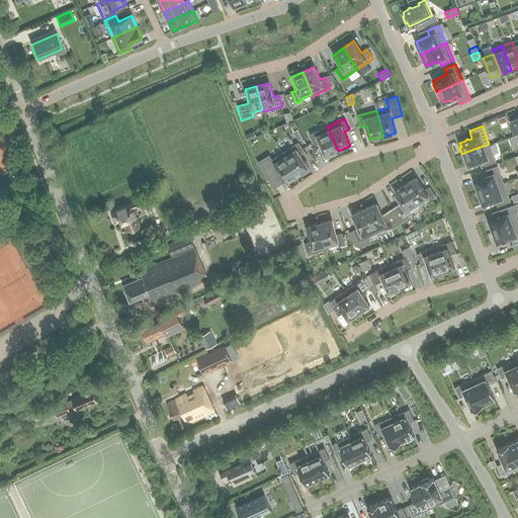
[(326,156),(338,151),(327,126),(309,135),(314,146),(320,143),(326,156)]
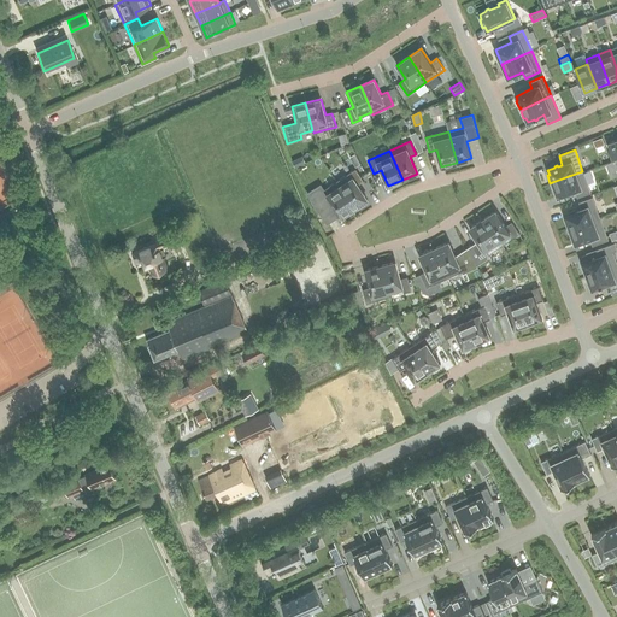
[(356,169),(336,182),(354,209),(368,200),(357,186),(364,181),(356,169)]
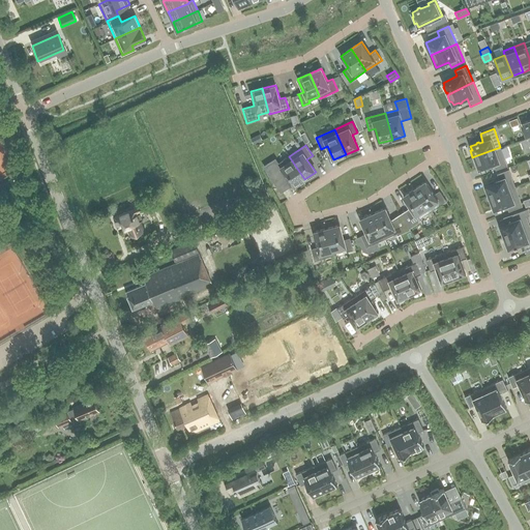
[(475,158),(473,159),(476,166),(477,166),(479,170),(494,164),(496,170),(507,166),(500,147),(474,156),(475,158)]
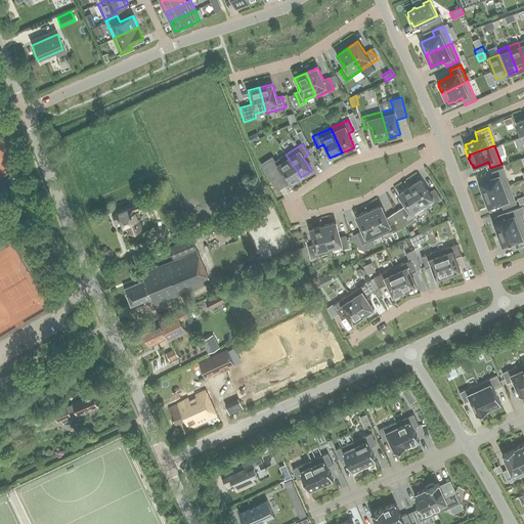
[(269,165),(276,175),(281,172),(290,184),(301,177),(286,155),(269,165)]
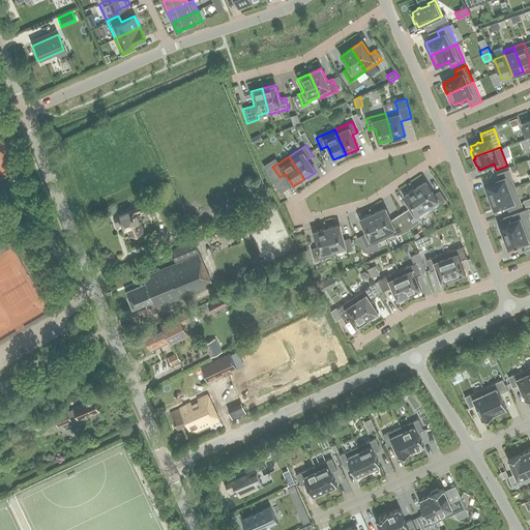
[(499,179),(484,185),(490,198),(516,187),(508,170),(497,174),(499,179)]
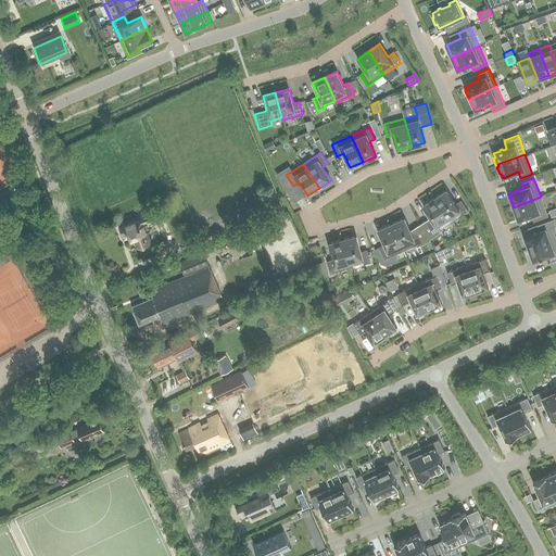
[(446,190),(434,199),(451,223),(468,211),(460,200),(455,204),(446,190)]
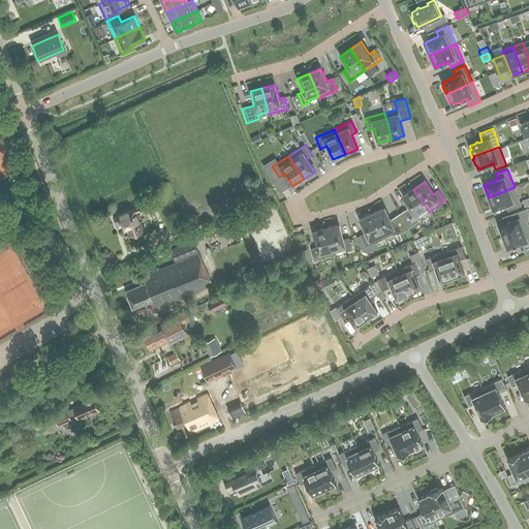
[(515,187),(489,197),(493,210),(505,206),(507,211),(521,206),(515,187)]
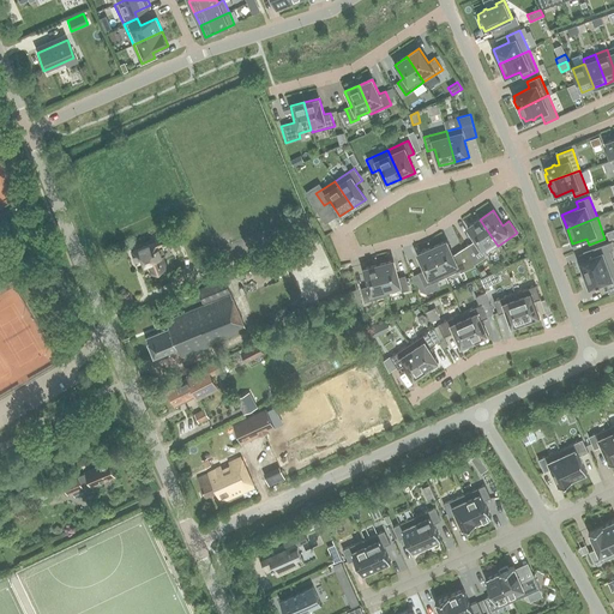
[(479,258),(498,246),(480,220),(467,228),(477,242),(470,246),(479,258)]
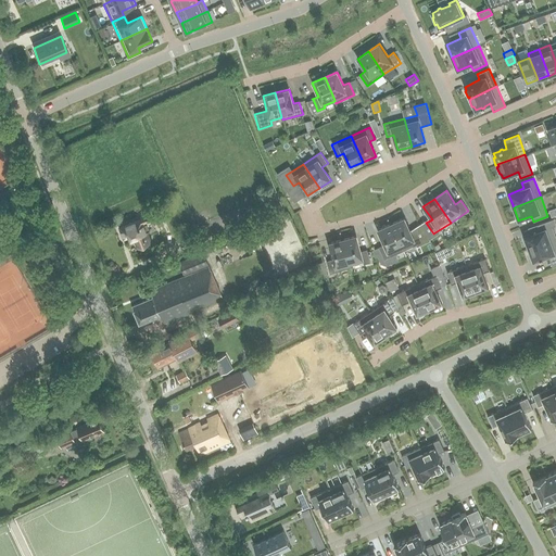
[(140,218),(119,227),(124,238),(129,236),(130,238),(133,237),(137,247),(150,241),(146,231),(149,230),(147,224),(152,222),(149,213),(140,216),(140,218)]
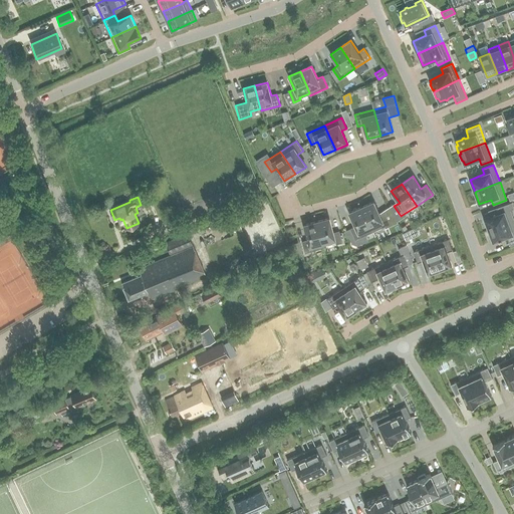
[(373,202),(361,208),(372,232),(390,224),(386,213),(379,216),(373,202)]
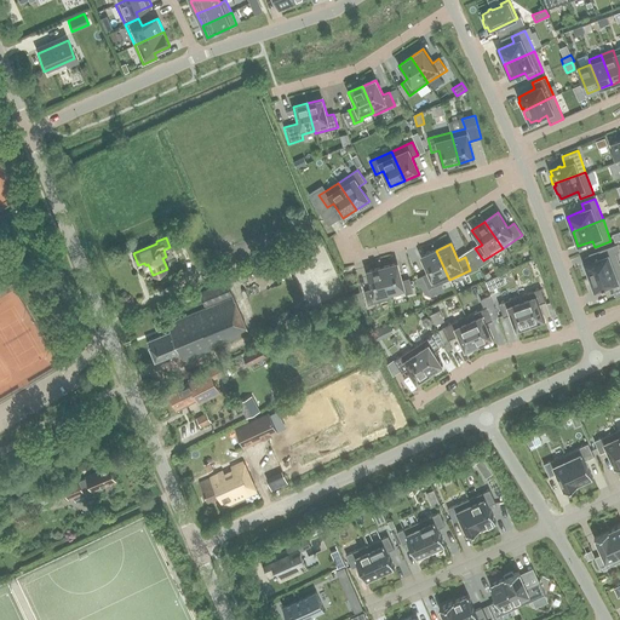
[(586,269),(584,269),(587,277),(589,276),(590,277),(619,267),(619,265),(615,253),(619,252),(618,245),(600,251),(602,258),(585,264),(586,269)]
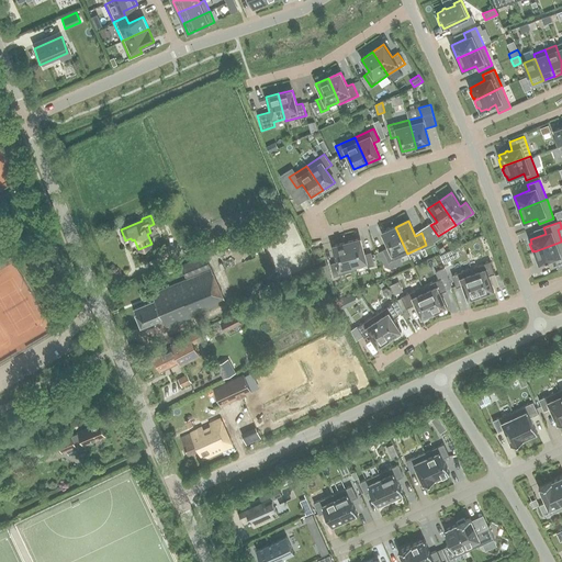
[(382,233),(389,247),(383,250),(385,257),(389,262),(407,254),(395,227),(382,233)]
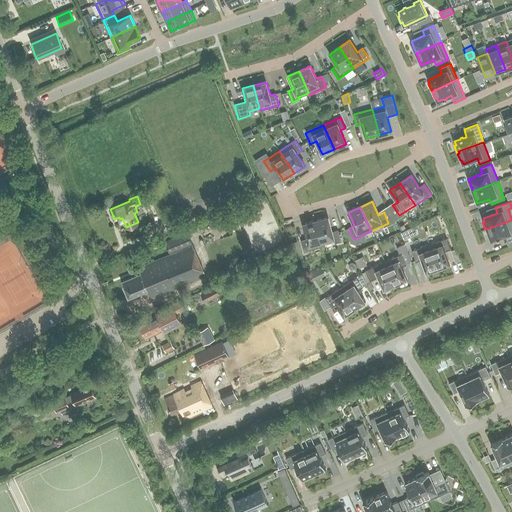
[(328,218),(315,221),(321,242),(333,239),(335,243),(341,242),(338,230),(332,232),(328,218)]
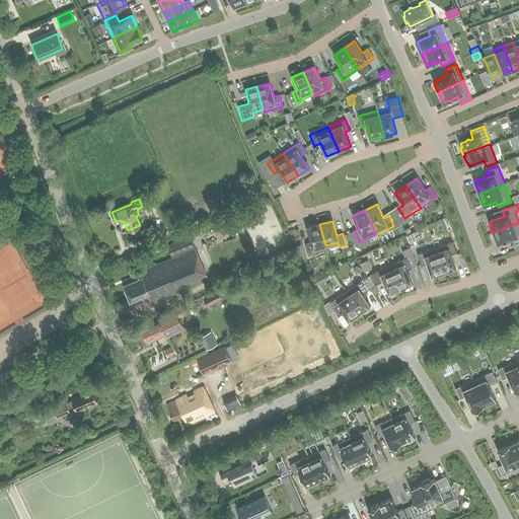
[(177,222),(165,227),(167,230),(178,225),(177,222)]
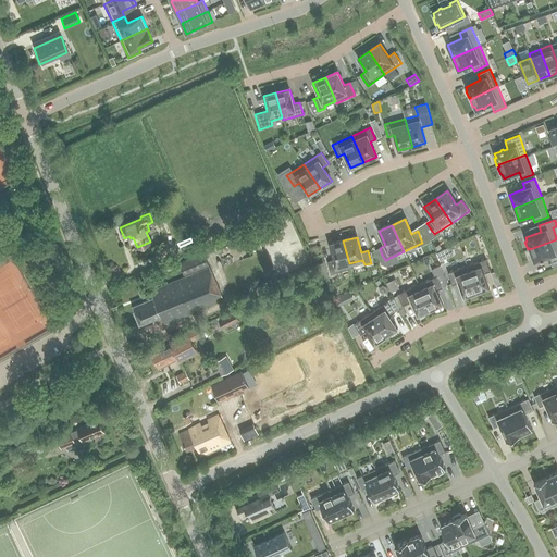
[(556,239),(530,249),(534,262),(541,259),(541,260),(544,259),(543,258),(549,256),(554,268),(556,265),(556,239)]
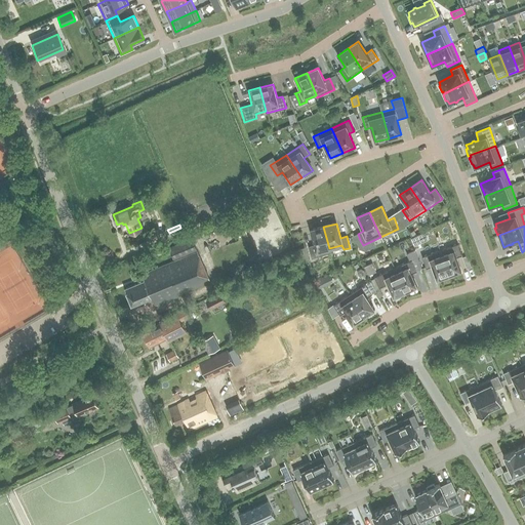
[(312,258),(331,253),(329,248),(323,227),(311,230),(315,245),(309,246),(312,258)]
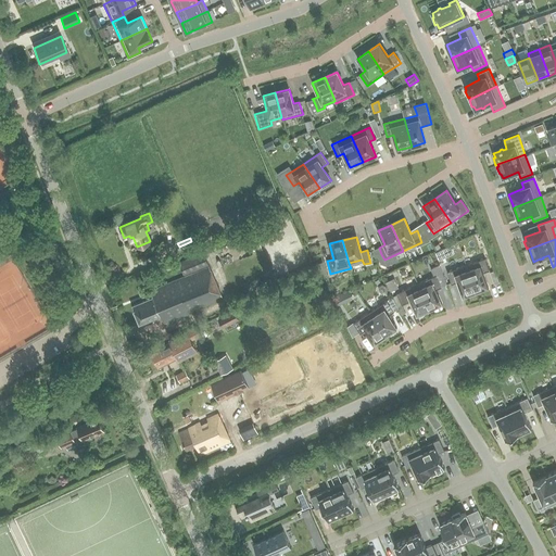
[(379,248),(373,251),(375,257),(381,254),(379,248)]
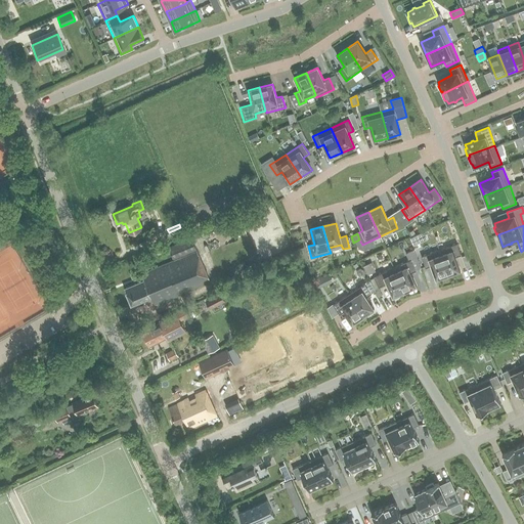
[(421,243),(417,235),(410,238),(413,246),(421,243)]
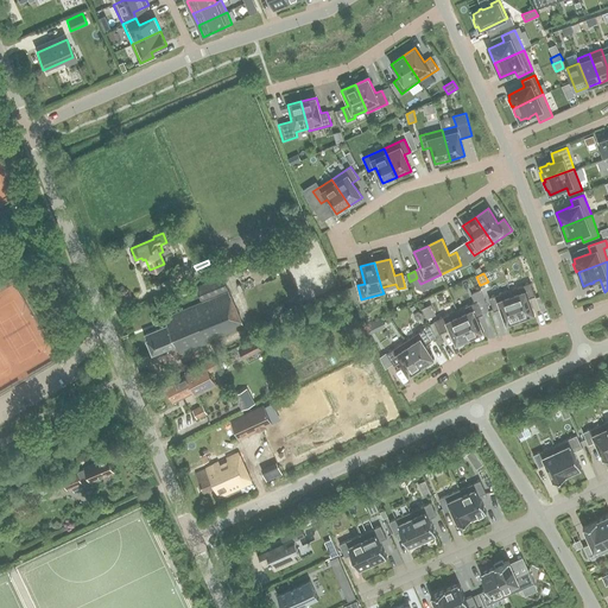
[(166,324),(145,334),(153,352),(175,342),(179,354),(244,327),(221,276),(195,287),(201,302),(164,318),(166,324)]
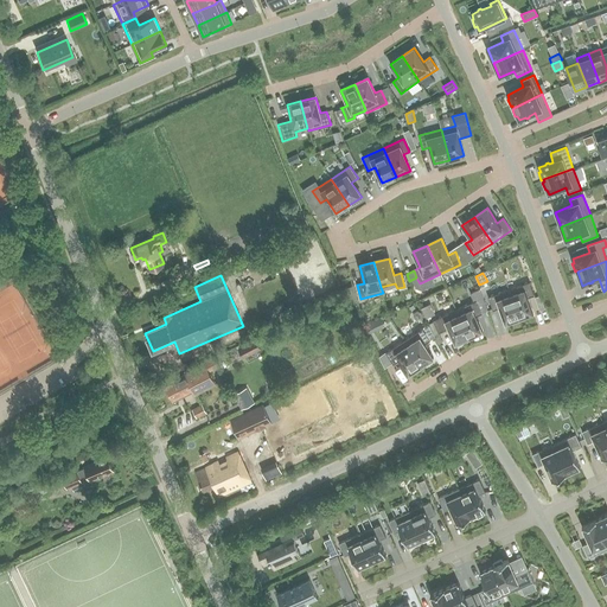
[(519,319),(534,313),(528,298),(535,295),(530,282),(509,289),(519,319)]
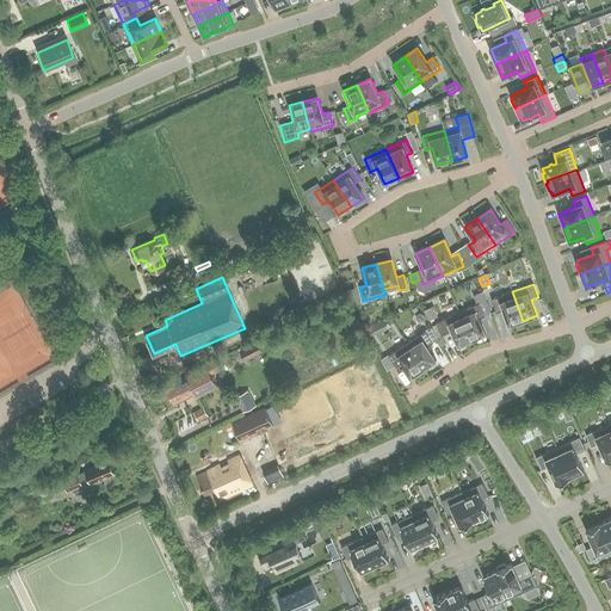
[(356,288),(349,289),(357,302),(360,301),(356,288)]
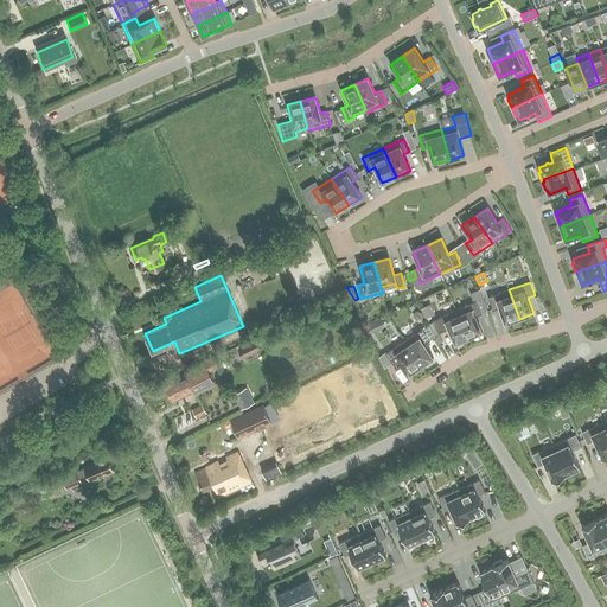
[(509,289),(489,298),(493,311),(499,308),(505,324),(519,319),(509,289)]
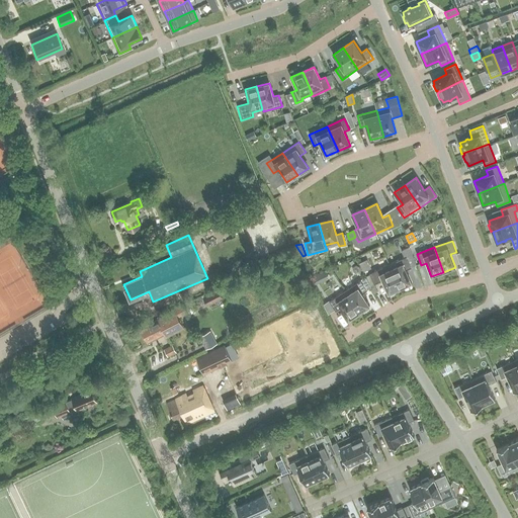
[(460,253),(456,254),(460,265),(464,264),(460,253)]
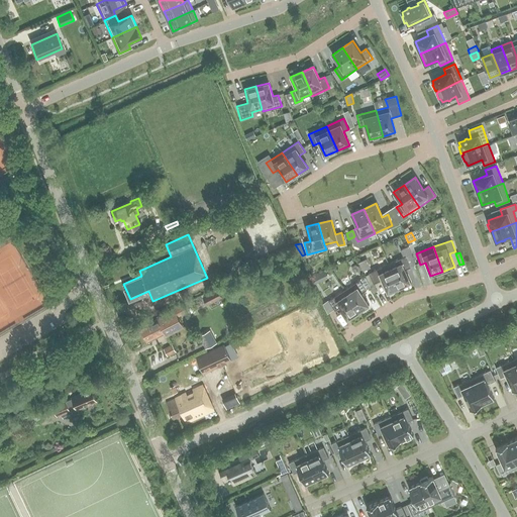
[(411,253),(406,256),(411,268),(415,265),(411,253)]
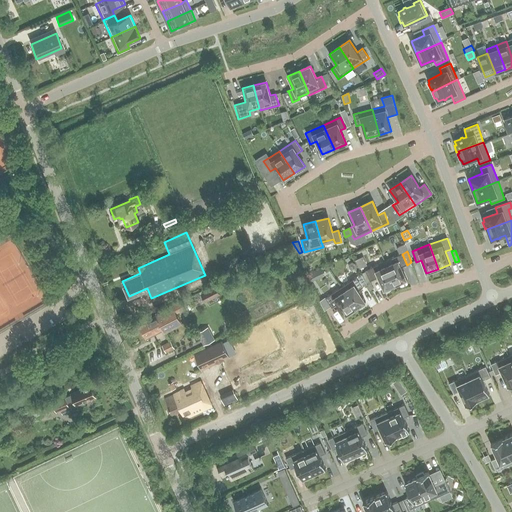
[(395,285),(407,280),(401,267),(407,265),(402,254),(385,261),(395,285)]
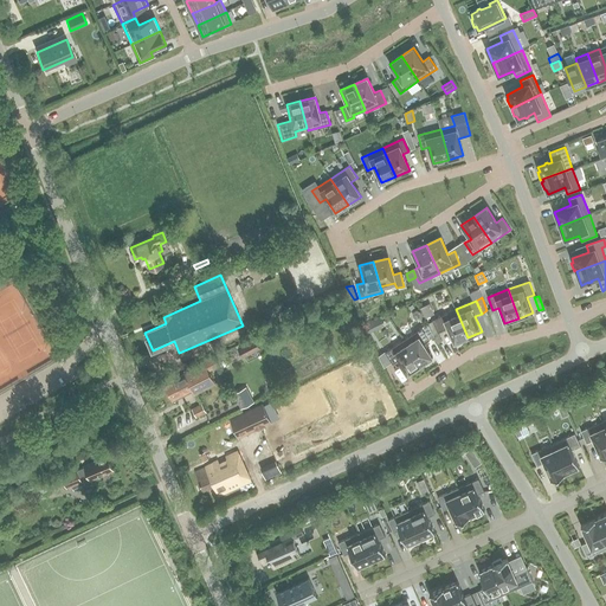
[(432,320),(438,333),(447,328),(455,343),(468,337),(456,309),(432,320)]
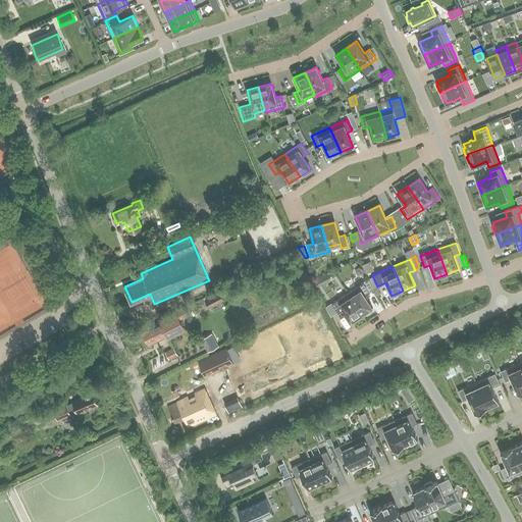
[(328,271),(313,277),(317,286),(331,279),(328,271)]
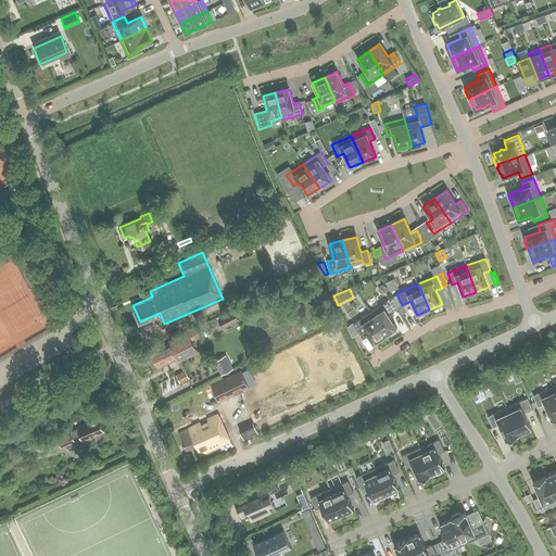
[(392,298),(387,301),(394,312),(399,308),(392,298)]
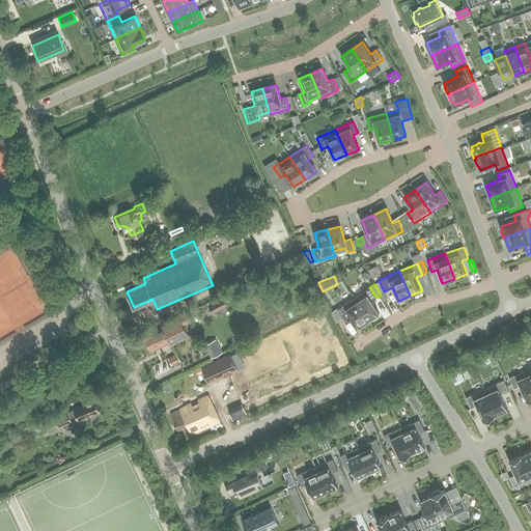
[(371,301),(376,298),(369,287),(354,298),(368,320),(379,313),(371,301)]
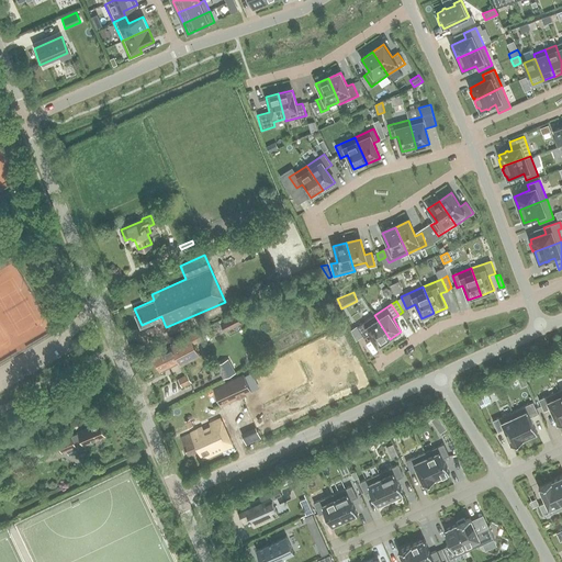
[(218,323),(224,332),(240,323),(236,314),(218,323)]
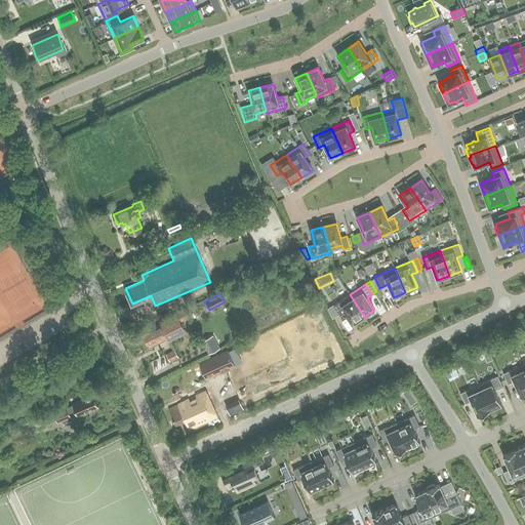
[(364,317),(350,294),(333,305),(339,314),(340,316),(346,312),(353,324),(364,317)]
